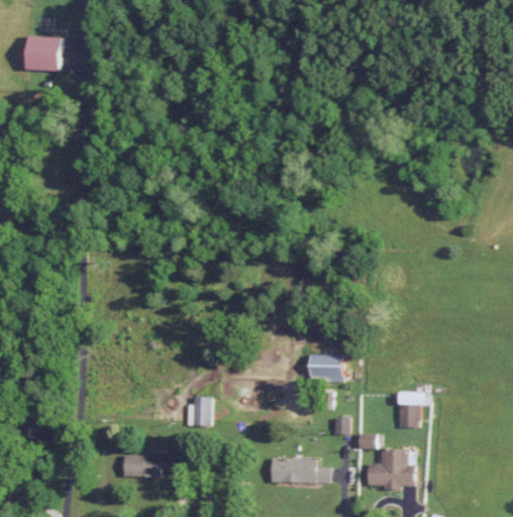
[(61,69),(61,36),(28,36),(28,69),(61,69)]
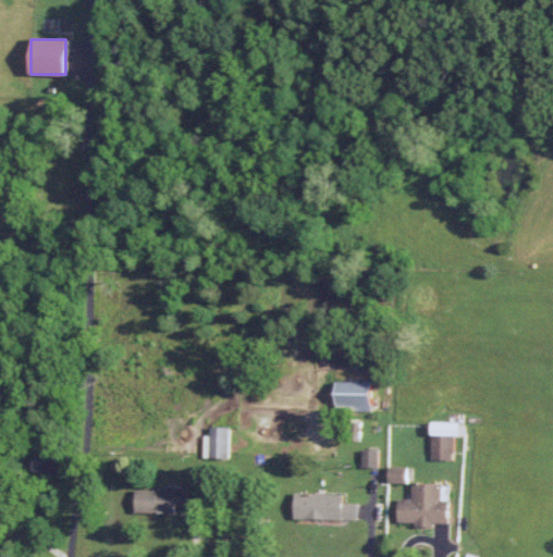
[(226,458),(226,426),(208,426),(208,458),(226,458)]
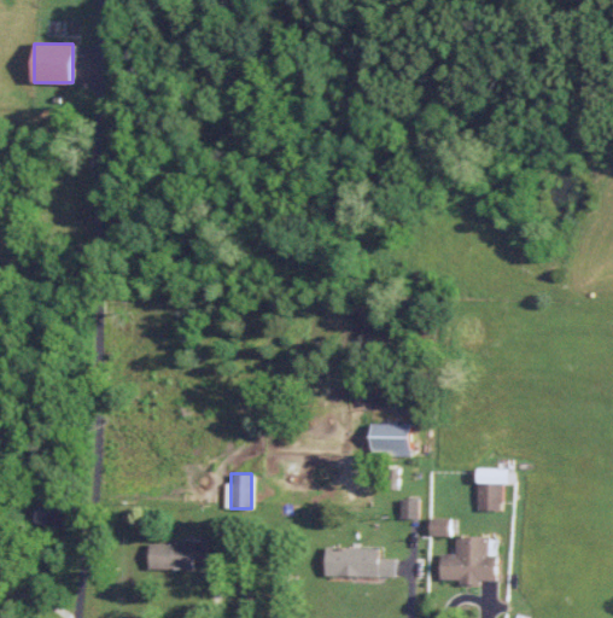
[(500,483),(476,483),(476,511),(500,511),(500,483)]
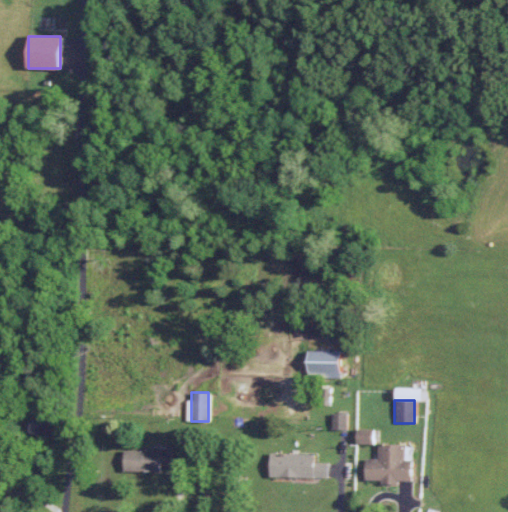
[(344,414),(331,414),(331,428),(344,428),(344,414)]
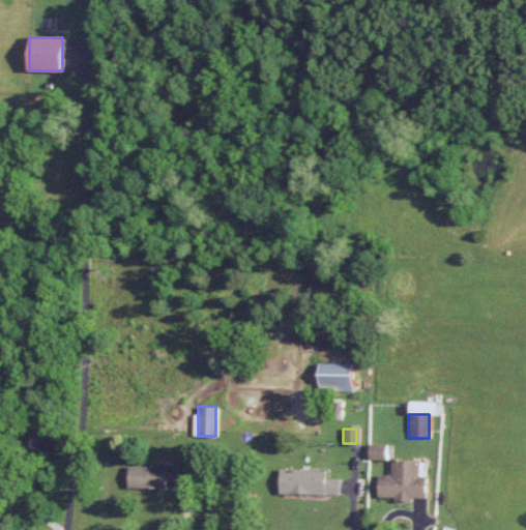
[(384,460),(384,445),(367,445),(367,460),(384,460)]
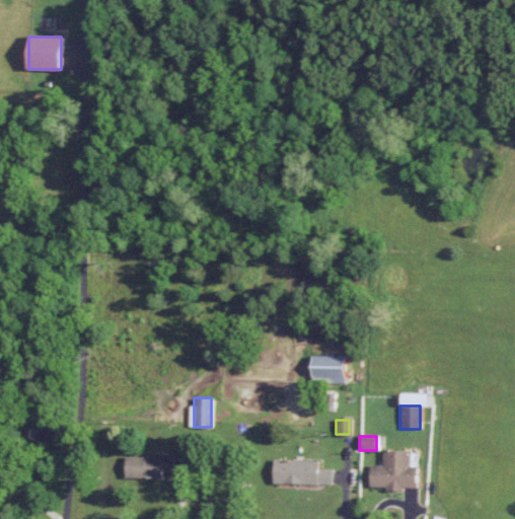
[(416,489),(417,451),(382,450),(382,465),(370,465),(369,488),(416,489)]
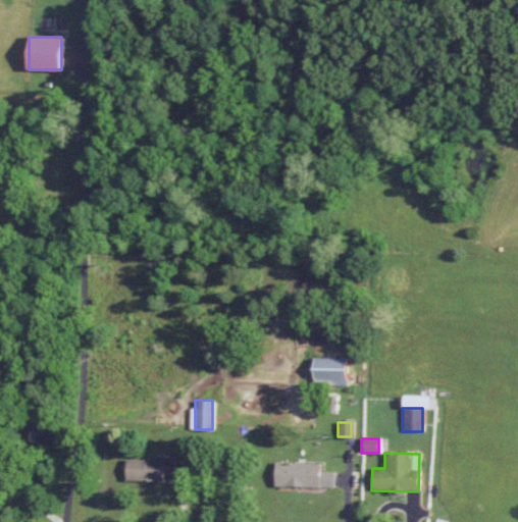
[(125,458),(125,480),(184,481),(184,458),(125,458)]
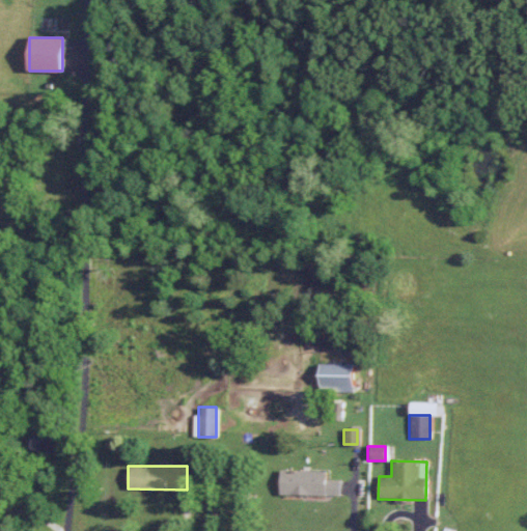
[(279,495),(338,495),(338,480),(327,480),(327,470),(279,470),(279,495)]
